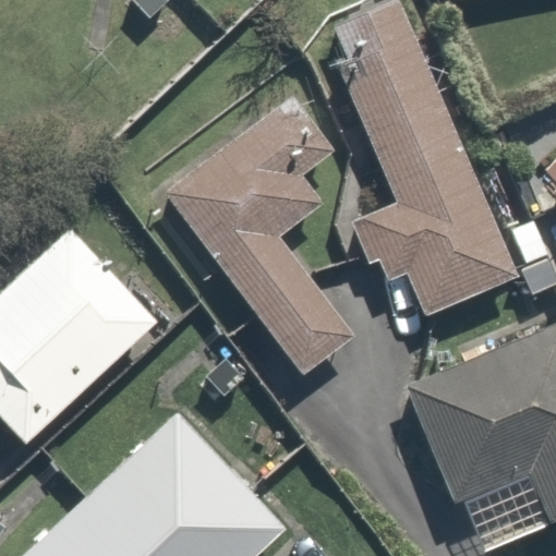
[(424,318),(519,278),(402,0),(393,0),(331,26),(346,59),(337,63),(395,203),(351,221),(369,262),(378,257),(388,280),(405,273),(424,318)]
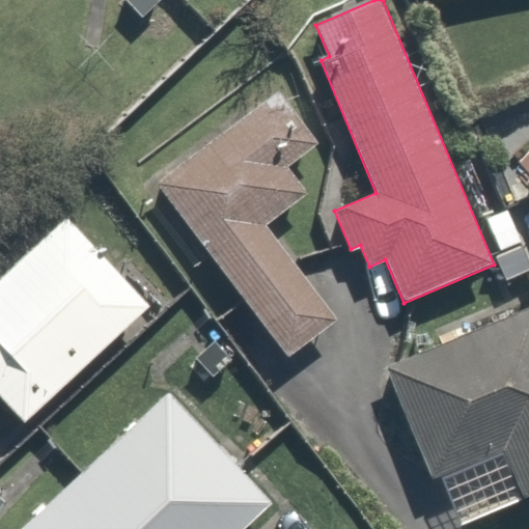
[(308,194),(287,167),(317,144),(279,92),(158,184),(288,357),(337,321),(266,226),(308,194)]
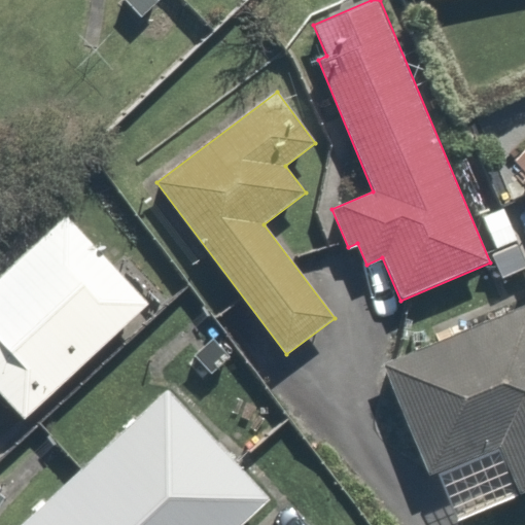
[(61,216),(0,272),(0,405),(18,424),(144,308),(61,216)]
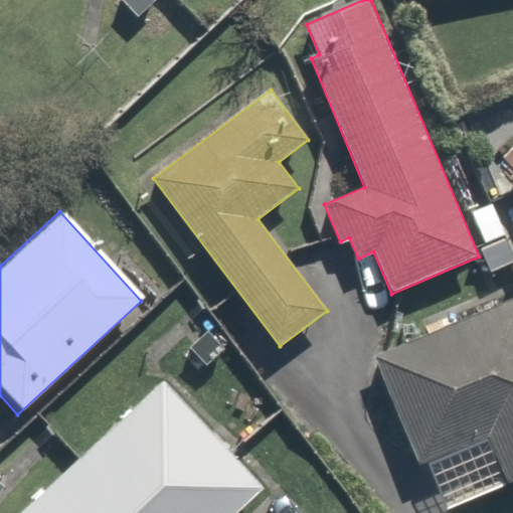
[(512,303),(378,356),(421,464),(494,435),(510,476),(512,475),(512,303)]
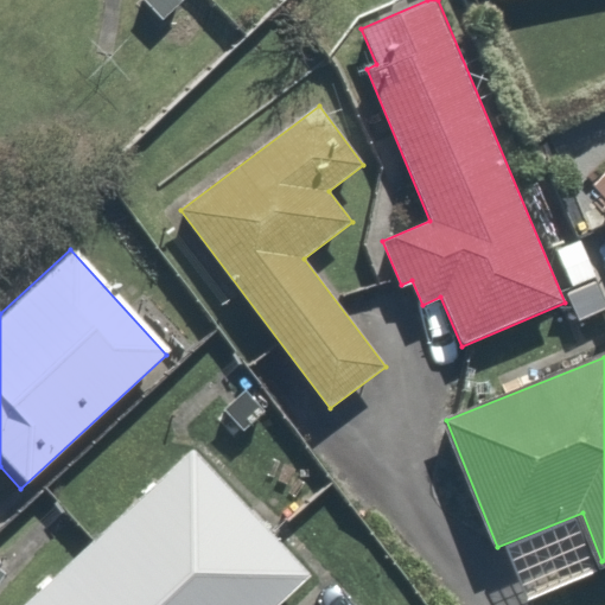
[(267,604),(304,572),(192,453),(30,604),(267,604)]
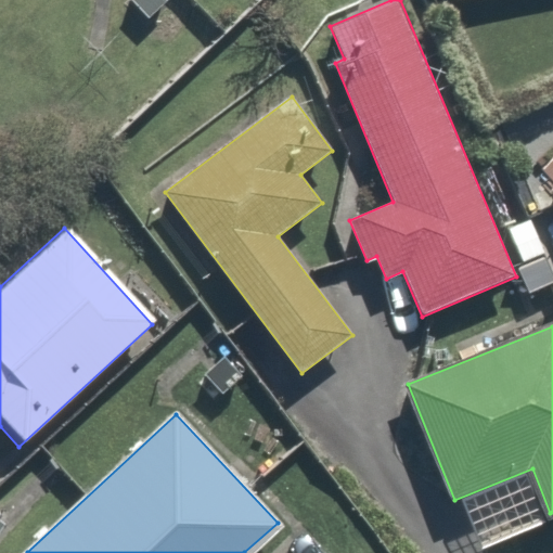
All buildings are outlined.
